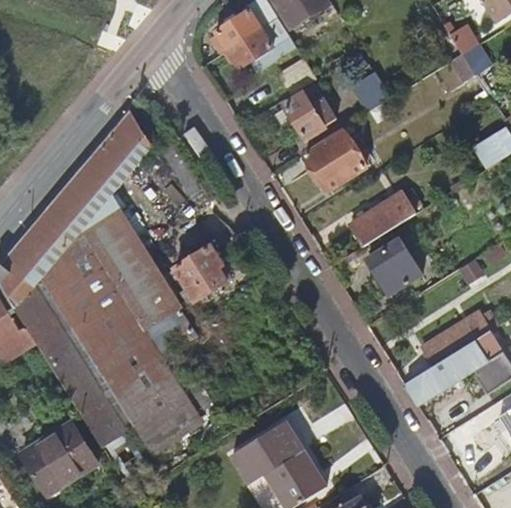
[(221,52),(228,48),(278,17),(267,0),(249,0),(246,2),(251,9),(238,17),(228,25),(218,31),(220,33),(212,38),(221,52)]
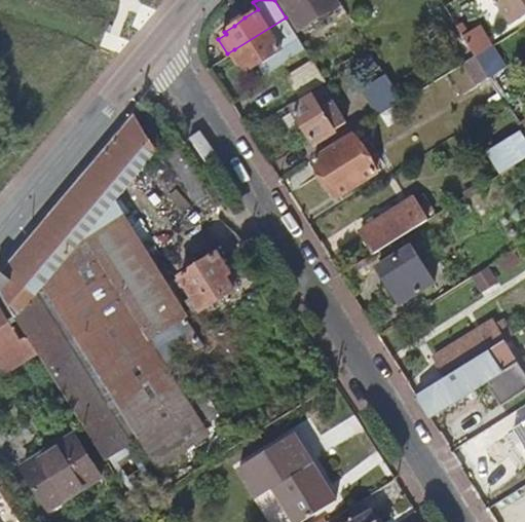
[(280,0),(298,27),(319,13),(311,0),(280,0)]
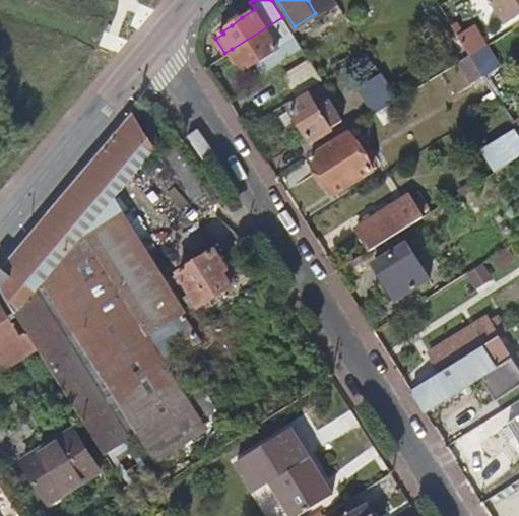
[(490,0),(504,23),(518,13),(518,0),(490,0)]
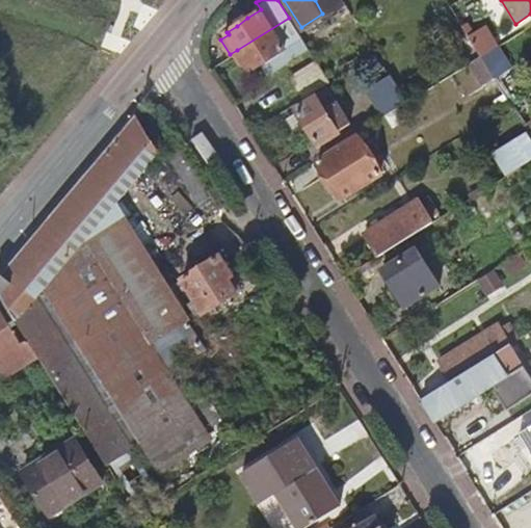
[(234,21),(237,26),(247,18),(244,14),(234,21)]
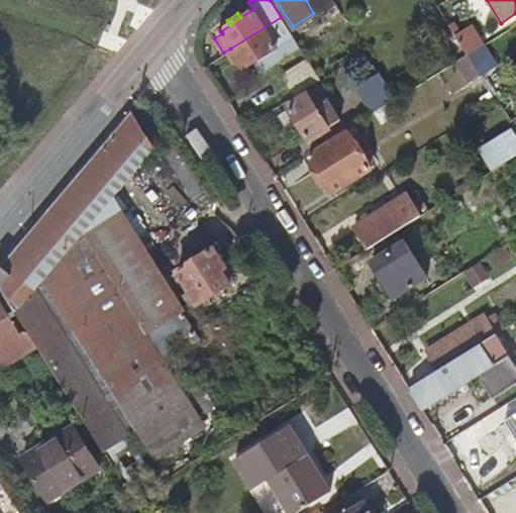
[(260,72),(300,47),(281,17),(230,48),(242,68),(253,61),(260,72)]
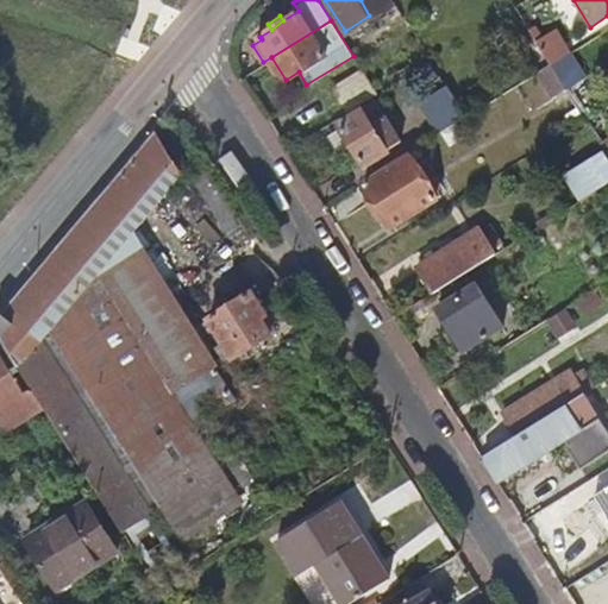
[(527,29),(549,63),(566,51),(570,50),(556,26),(541,36),(534,24),(527,29)]
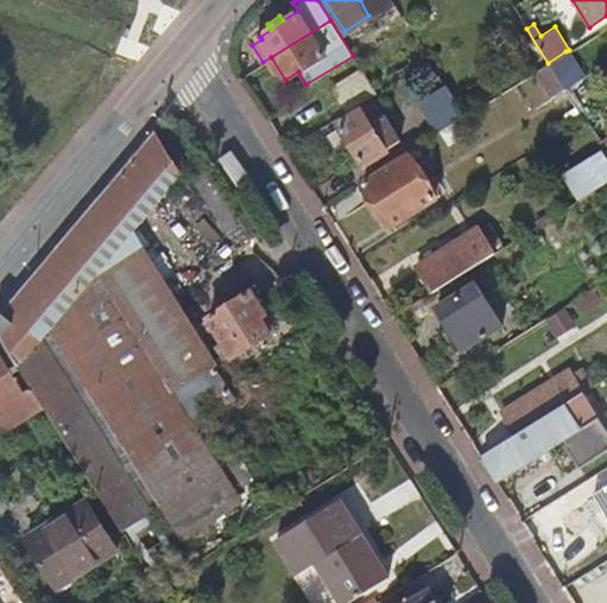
[(566,51),(548,63),(563,88),(567,93),(585,82),(566,51)]
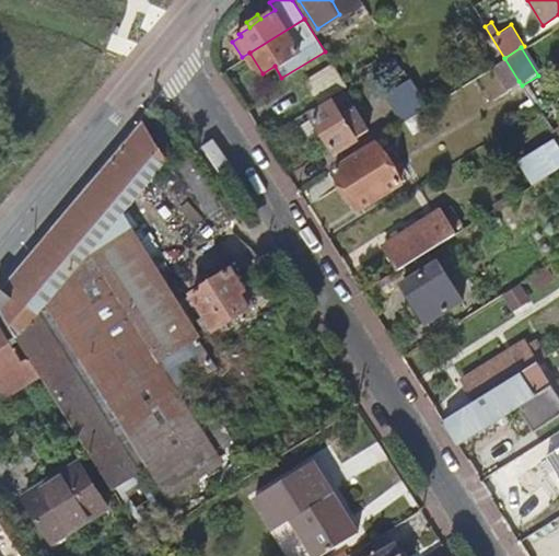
[(519,81),(504,58),(490,67),(504,90),(519,81)]
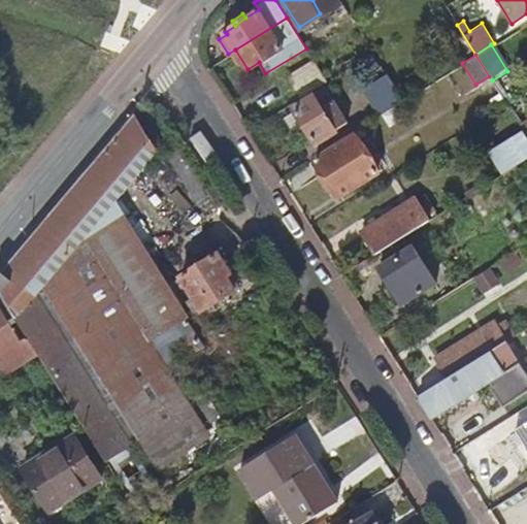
[(286,74),(299,98),(327,82),(313,59),(286,74)]
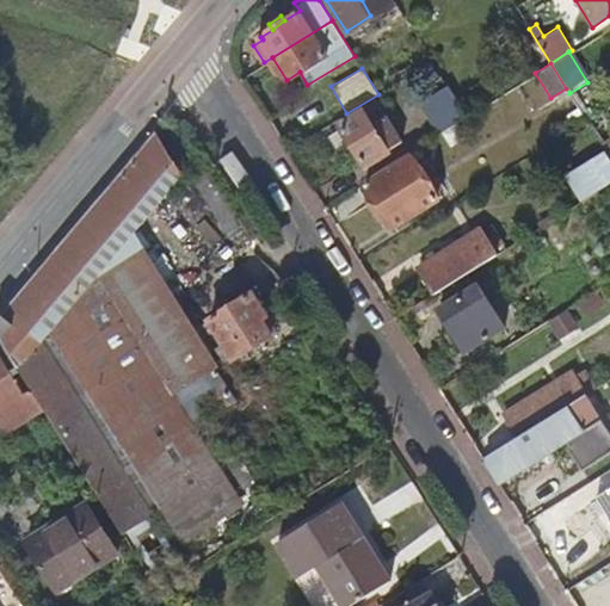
[(416,100),(437,135),(466,117),(445,82),(416,100)]
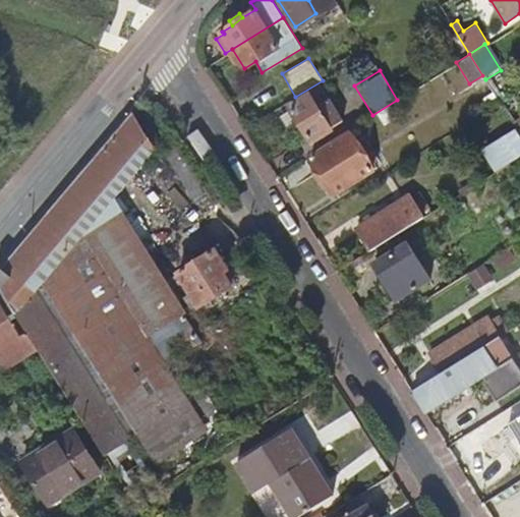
[(319,88),(307,95),(319,114),(331,108),(319,88)]
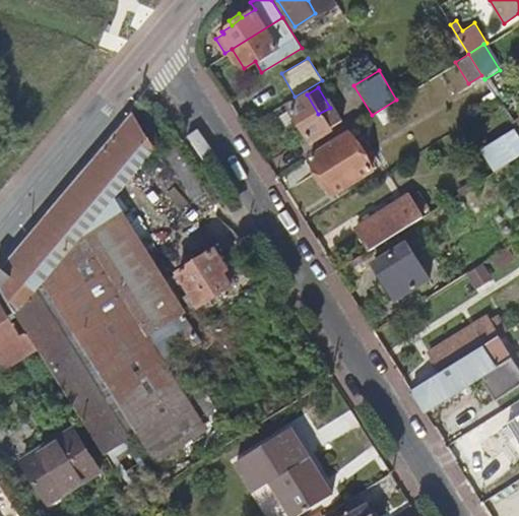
[(318,114),(307,94),(288,106),(289,108),(278,115),(289,133),(301,126),(313,146),(342,127),(330,108),(318,114)]
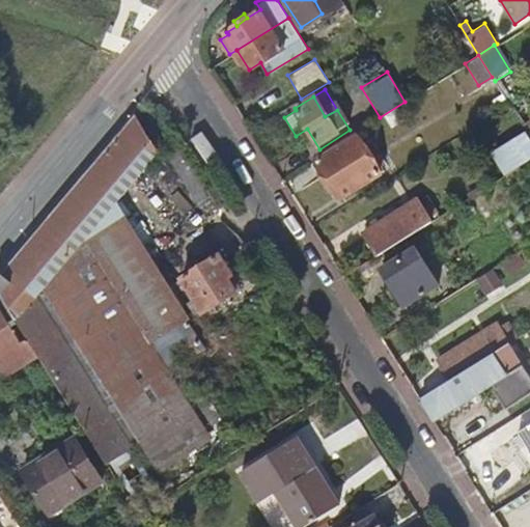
[(147,137),(133,114),(0,272),(0,294),(35,351),(64,395),(106,462),(188,411),(163,371),(178,362),(182,360),(203,345),(185,317),(113,205),(148,236),(179,197),(170,188),(176,179),(154,156),(156,151),(160,151),(164,149),(197,204),(206,209),(217,202),(177,139),(166,122),(147,137)]
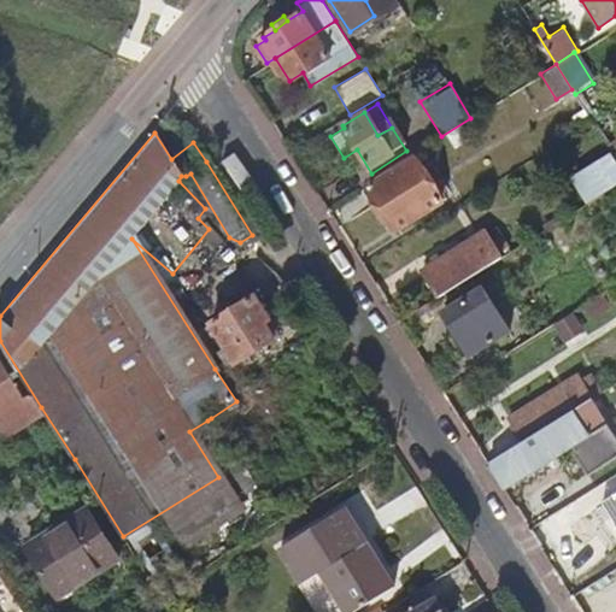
[(615,183),(615,159),(610,151),(568,177),(584,204),(615,183)]
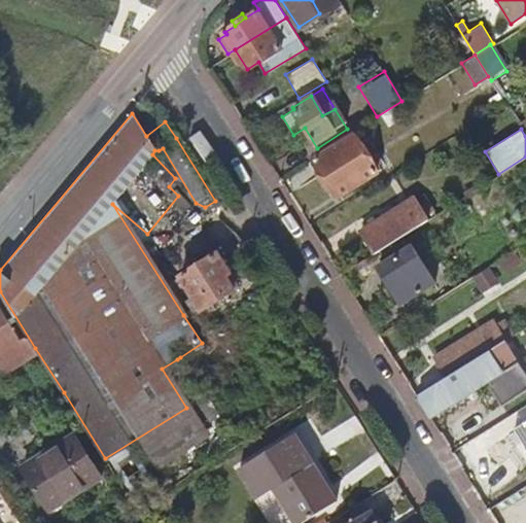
[(375,171),(352,135),(308,162),(317,179),(323,175),(337,196),(375,171)]
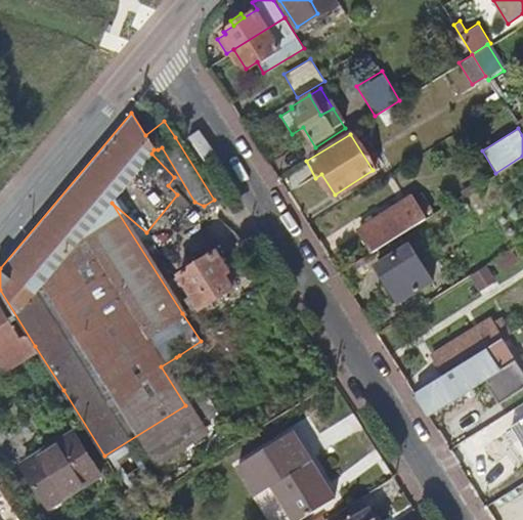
[(358,229),(372,252),(431,214),(418,192),(358,229)]
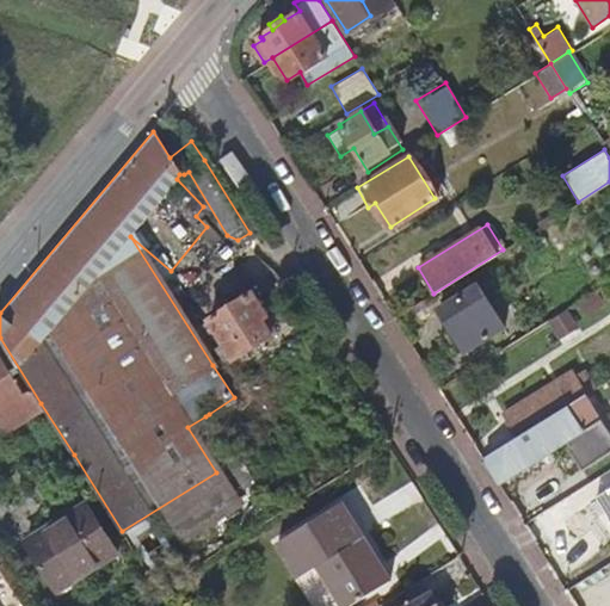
[(439,309),(467,353),(505,329),(478,286),(439,309)]
